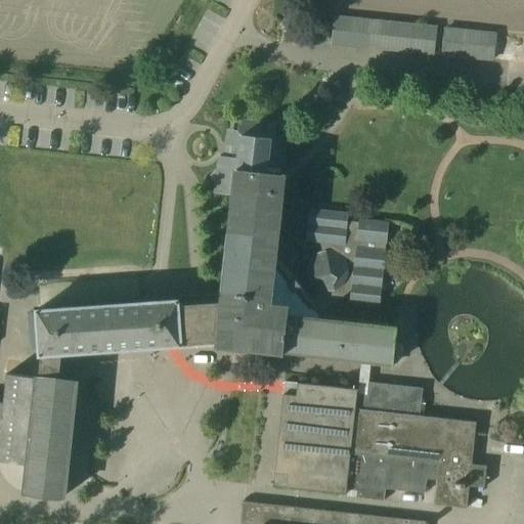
[(336,18),(333,47),(435,57),(437,29),(336,18)]
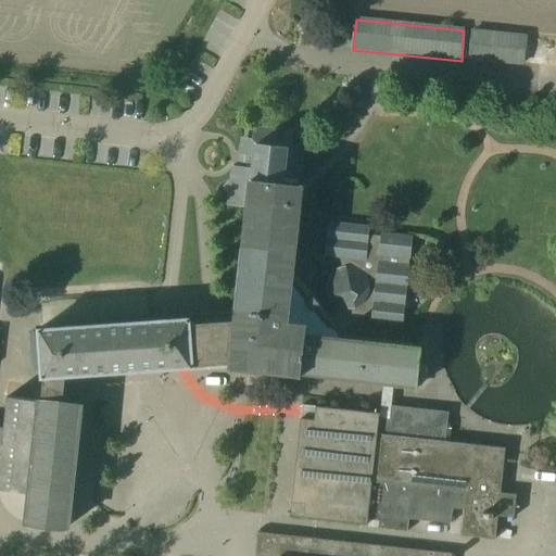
[(527,37),(472,33),(470,62),(525,67),(527,37)]
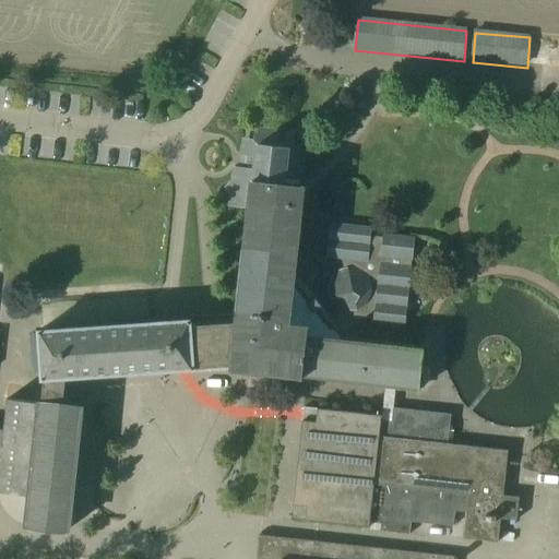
[(306,186),(300,186),(304,146),(293,145),(295,135),(254,131),(253,142),(240,139),(237,169),(233,169),(232,185),(229,205),(247,207),(235,324),(230,364),(229,379),(418,397),(421,349),(404,347),(413,236),(369,235),(370,228),(329,223),(328,259),(340,262),(343,269),(335,273),(329,285),(329,298),(335,307),(340,312),(333,332),(329,332),(294,289),(306,186)]
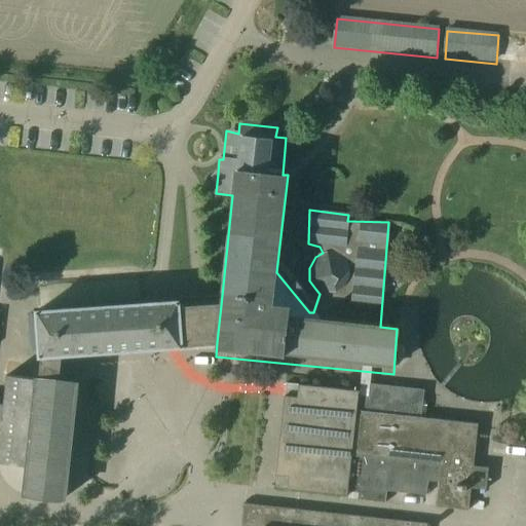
[(5,376),(2,405),(2,420),(0,431),(0,464),(26,467),(21,497),(66,501),(79,382),(60,379),(62,355),(217,342),(221,305),(180,308),(179,301),(36,311),(39,365),(40,364),(39,377),(35,377),(34,380),(27,380),(5,376)]
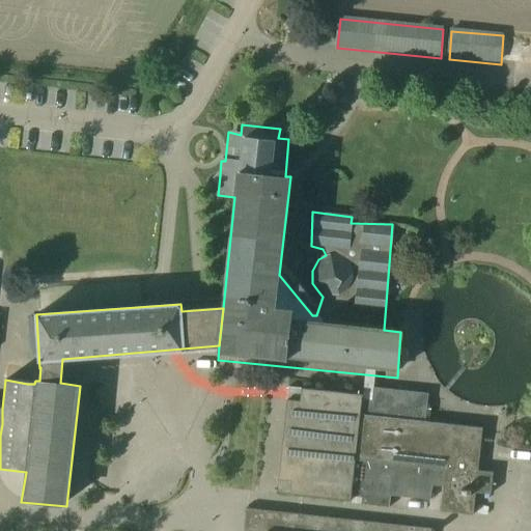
[(264,375),(233,372),(221,487),(252,491),(264,375)]
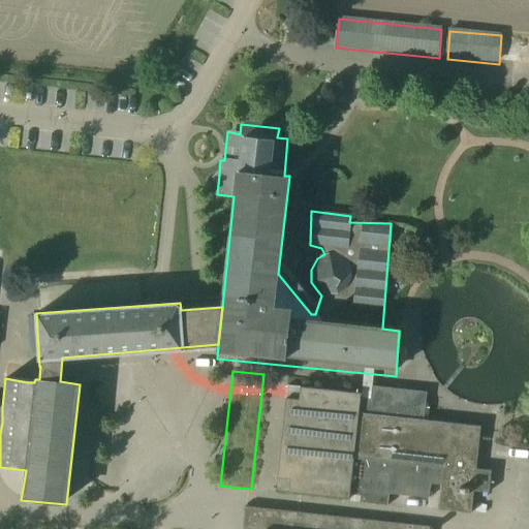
[(427,501),(429,485),(439,486),(436,511),(469,516),(472,492),(487,494),(490,471),(475,470),(479,428),(422,422),(426,394),(370,386),(369,400),(358,399),(359,395),(285,386),(273,492),(346,500),(347,496),(358,497),(356,504),(386,507),(387,496),(427,501)]
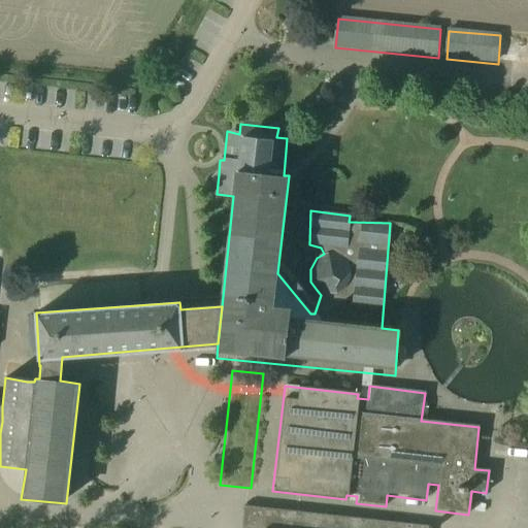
[(422,527),(245,507),(242,527),(422,527)]
